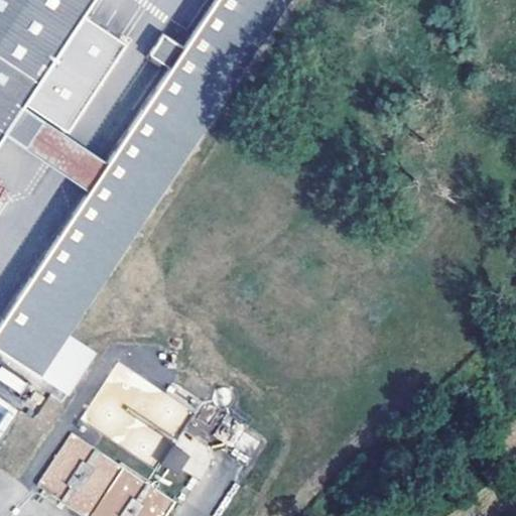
[(0,0),(0,139),(4,134),(23,105),(93,0),(0,0)]
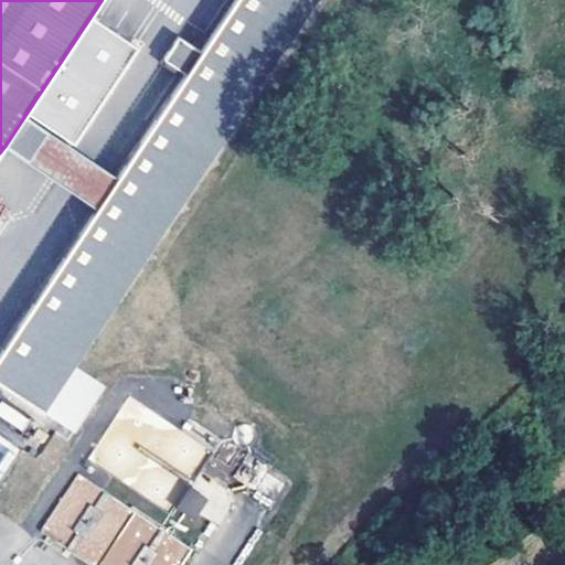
[(235,0),(118,177),(97,209),(0,354),(0,382),(71,429),(104,381),(76,363),(316,0),(235,0)]
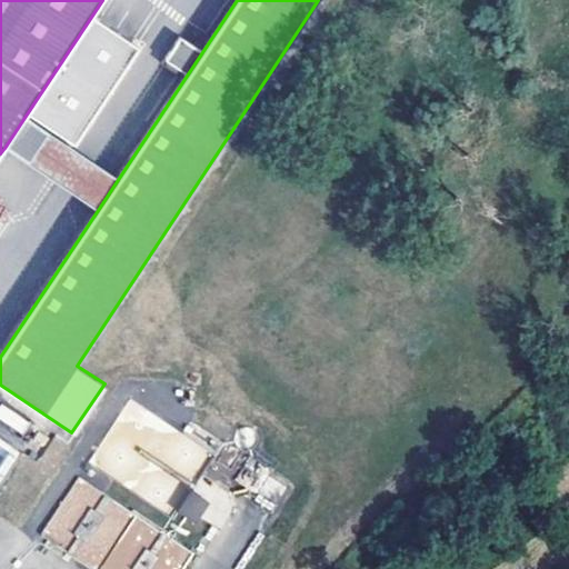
[(5,148),(27,162),(48,130),(26,116),(5,148)]
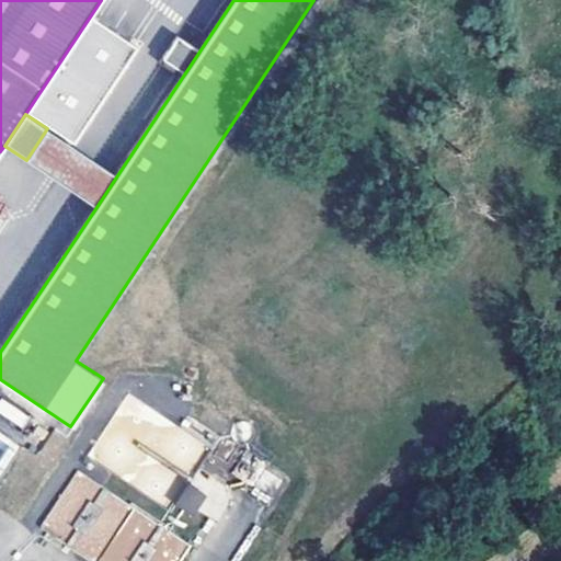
[(47,128),(26,160),(96,207),(117,175),(47,128)]
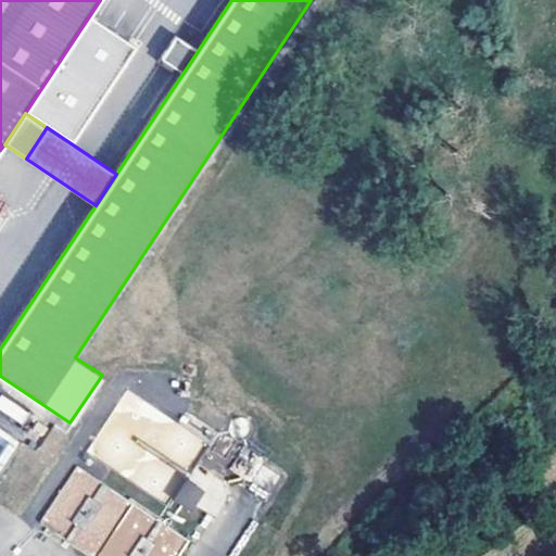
[(1,394),(0,394),(0,408),(23,425),(30,414),(1,394)]
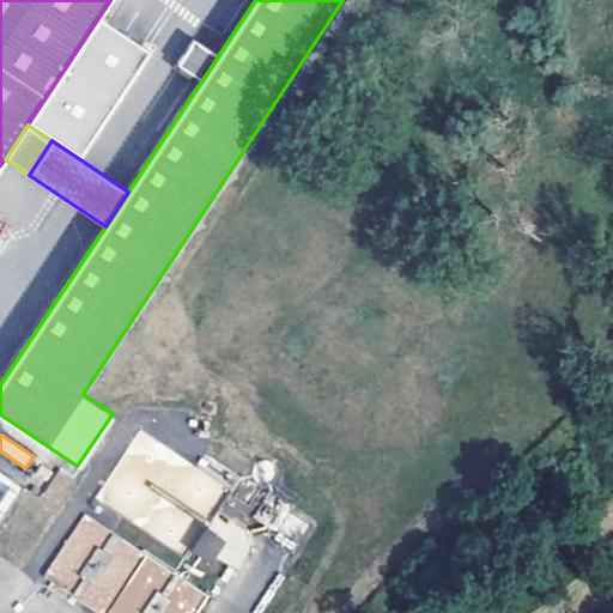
[(43,578),(99,612),(194,612),(207,592),(82,516),(43,578)]
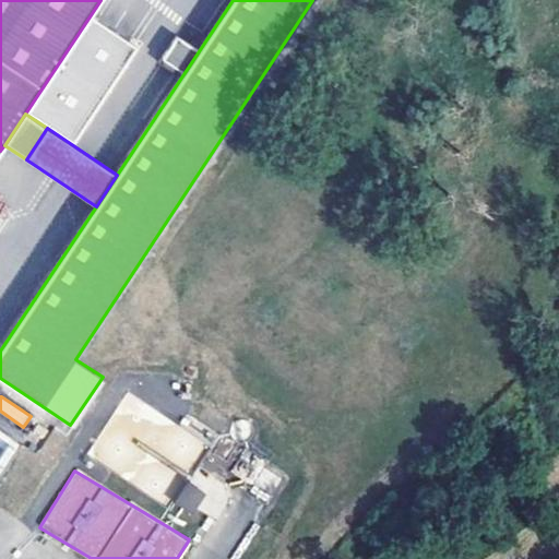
[(190,480),(176,500),(194,513),(209,494),(190,480)]
